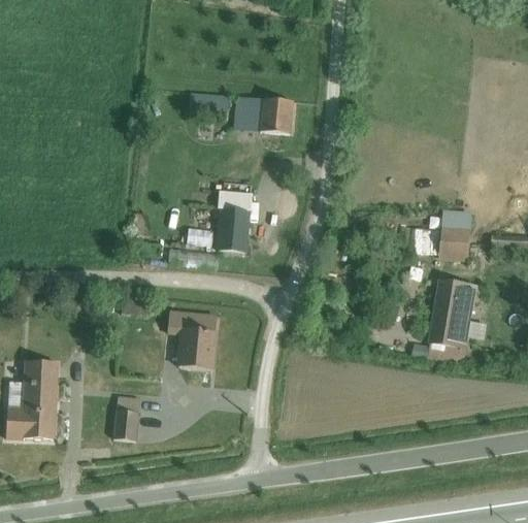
[(190,90),(189,106),(228,109),(230,94),(190,90)]
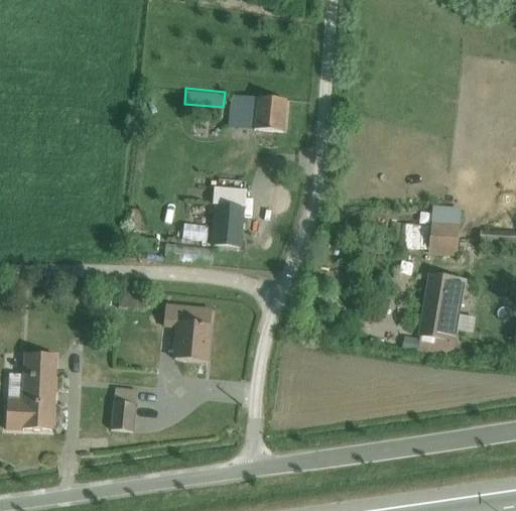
[(230,93),(228,115),(254,118),(253,127),(283,130),(286,97),(230,93)]
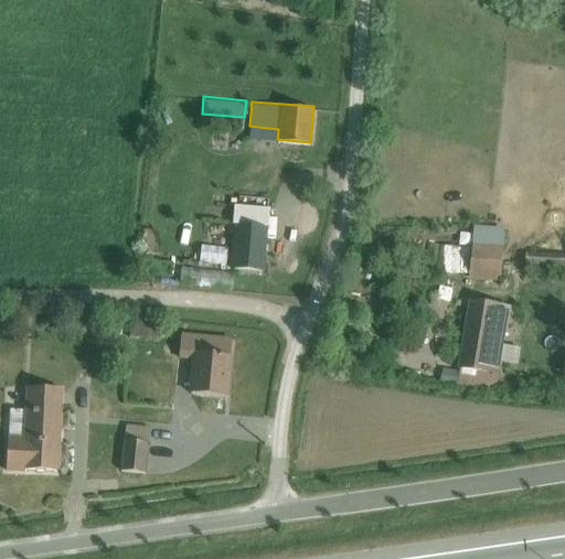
[(238,222),(265,224),(269,224),(270,205),(268,204),(269,193),(237,190),(236,197),(253,200),(253,203),(235,201),(233,221),(238,222)]
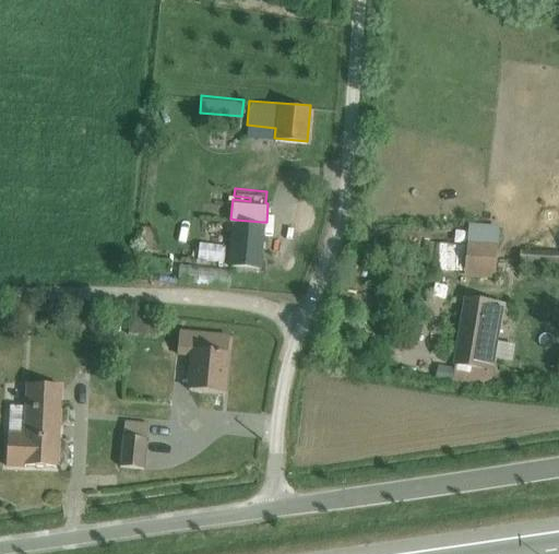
[(262,222),(236,220),(232,263),(259,266),(262,222)]
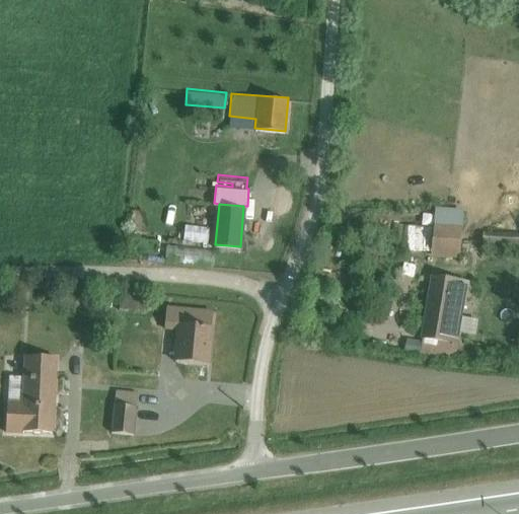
[(435,208),(431,249),(466,252),(467,239),(461,238),(463,211),(435,208)]
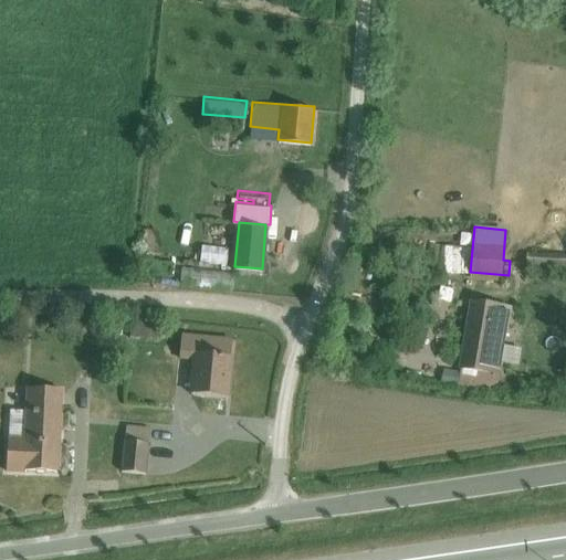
[(442,235),(444,252),(461,250),(459,233),(442,235)]
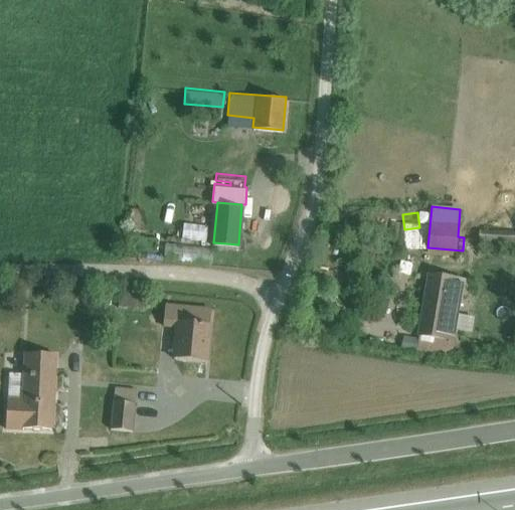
[(514,227),(480,226),(479,237),(514,239),(514,227)]
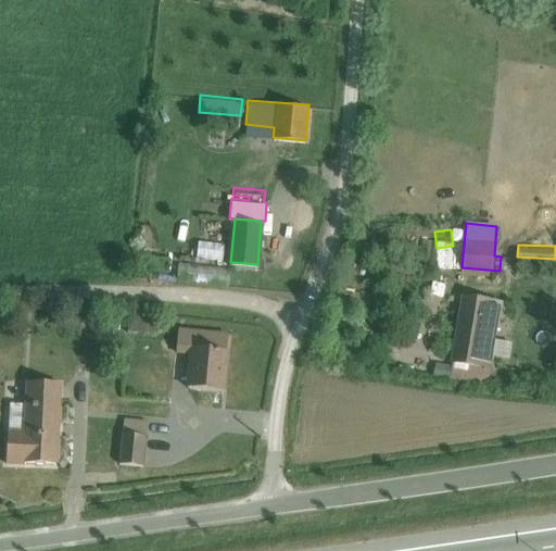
[(437,360),(433,375),(449,377),(449,379),(476,384),(476,380),(487,382),(492,352),(508,355),(512,338),(494,336),(501,299),(462,292),(450,360),(452,361),(452,362),(437,360)]
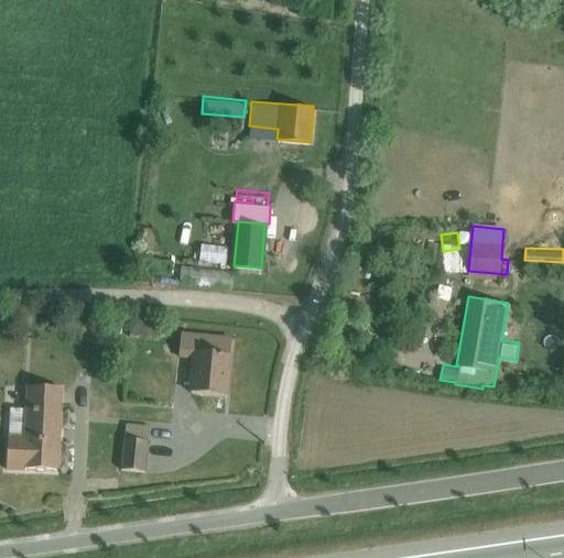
[(131,314),(130,334),(137,334),(137,336),(161,337),(162,315),(131,314)]
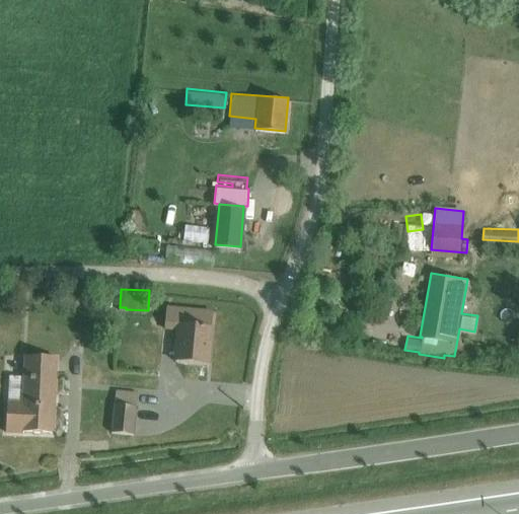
[(166,305),(164,326),(178,328),(175,359),(208,362),(213,309),(166,305)]
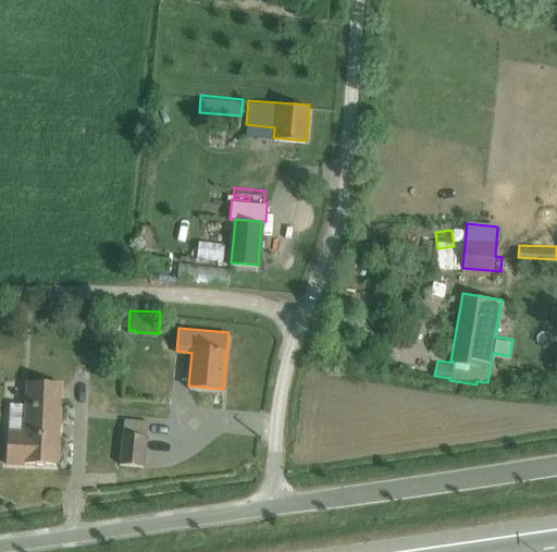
[(418,354),(415,367),(432,370),(435,356),(418,354)]
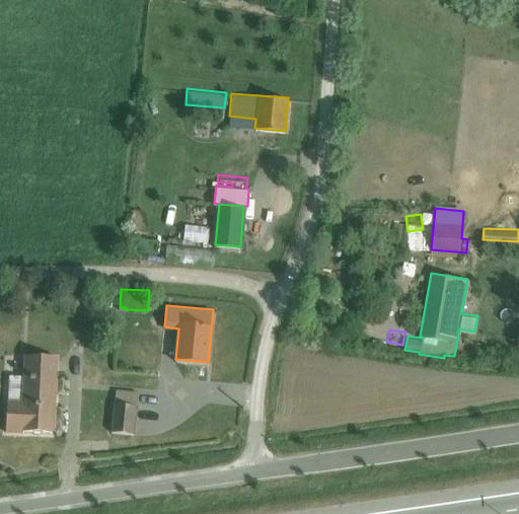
[(7,399),(6,429),(52,430),(56,355),(26,353),(25,374),(10,373),(8,399),(7,399)]
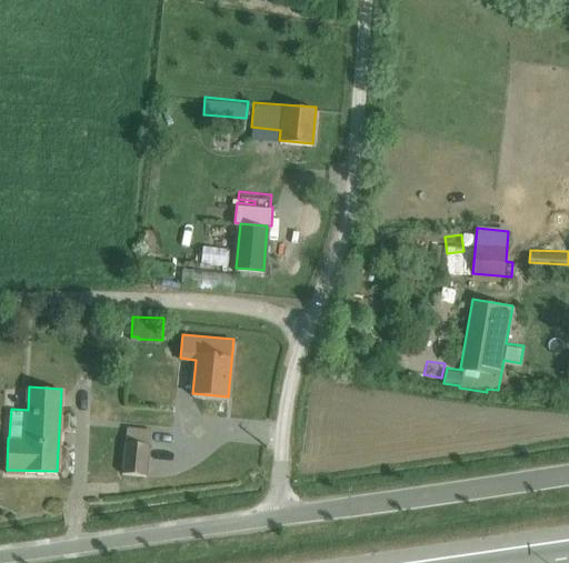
[(127,424),(122,471),(147,473),(151,426),(127,424)]
